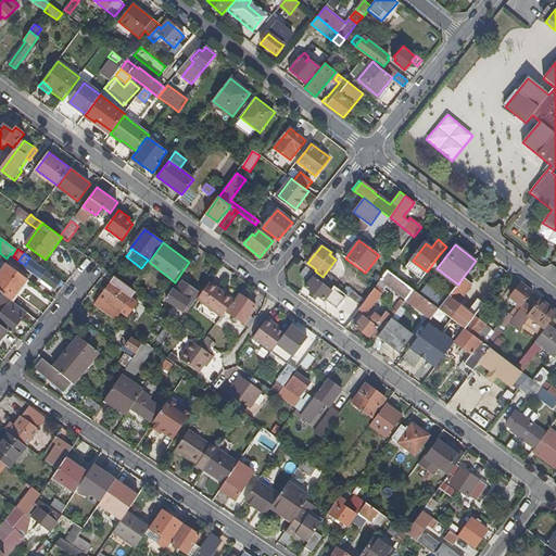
[(29,257),(25,265),(33,270),(32,272),(42,279),(53,287),(55,289),(61,280),(29,257)]
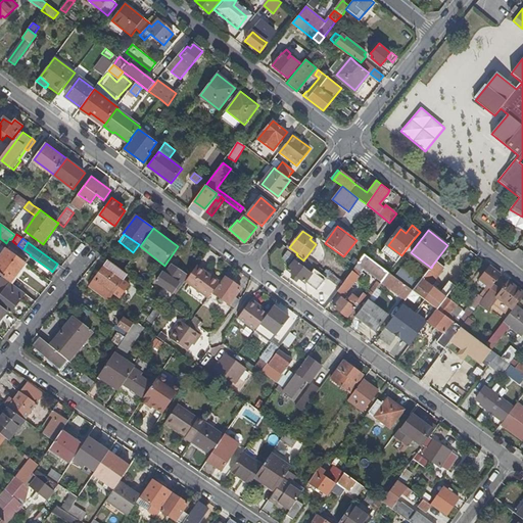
[(11,281),(26,263),(6,248),(0,256),(0,273),(3,276),(11,281)]
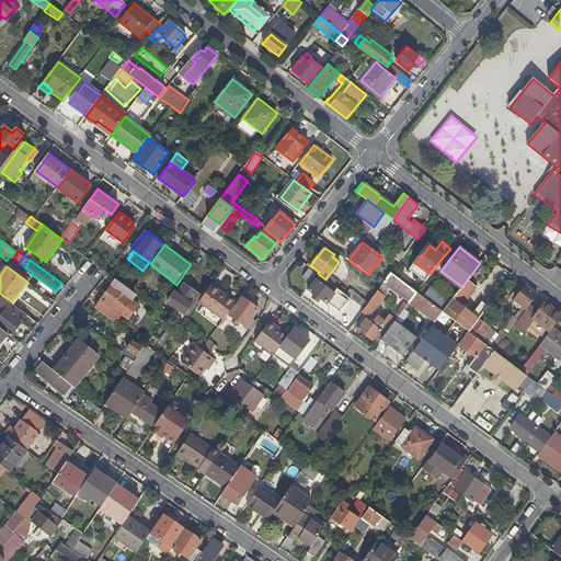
[(306,271),(302,278),(310,283),(315,275),(306,271)]
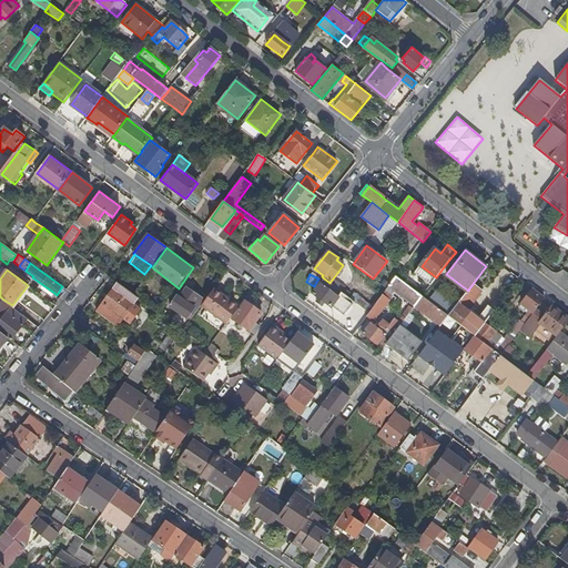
[(113,290),(119,282),(110,276),(104,283),(113,290)]
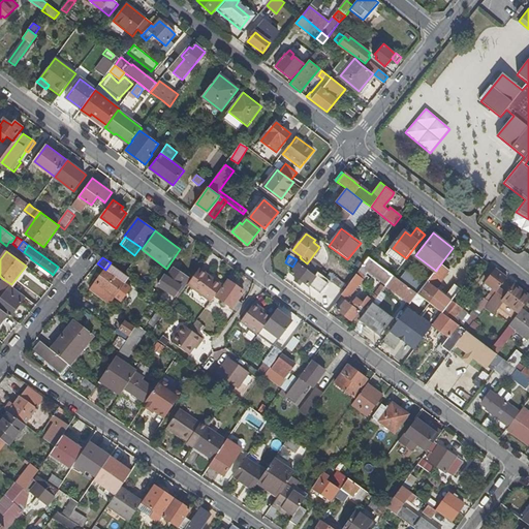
[(369,271),(387,284),(394,276),(369,257),(361,270),(344,290),(341,294),(348,300),(363,279),(369,271)]
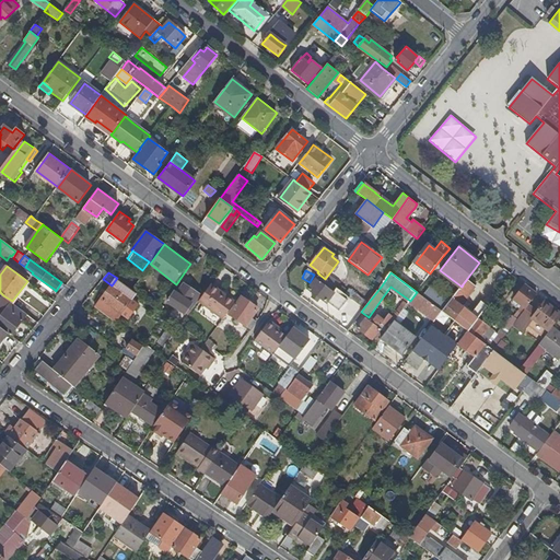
[(335,307),(345,293),(336,287),(333,292),(324,287),(328,281),(325,279),(319,275),(308,290),(314,294),(312,298),(317,301),(319,299),(327,303),(335,307)]
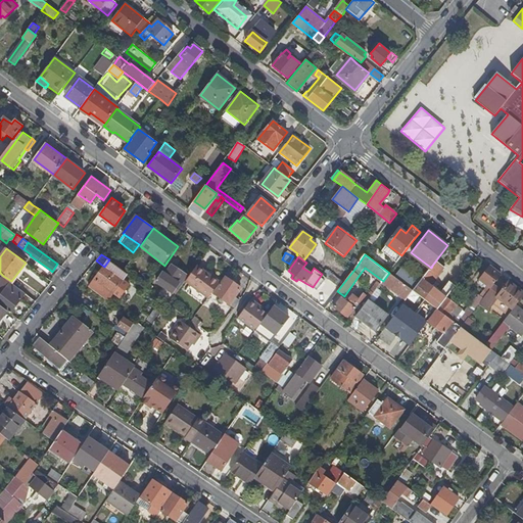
[(109,259),(104,267),(90,287),(102,296),(107,288),(113,292),(128,273),(125,271),(109,259)]
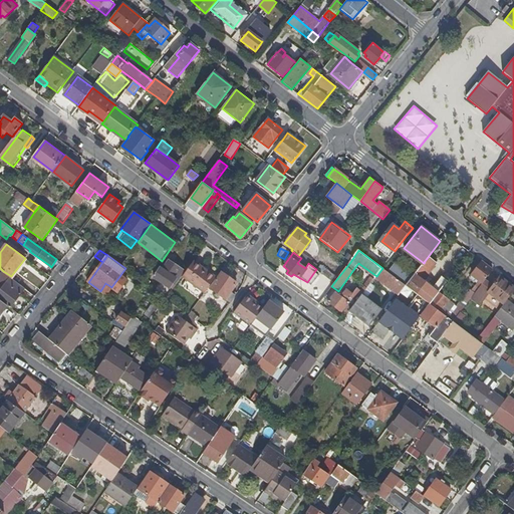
[(135,259),(130,255),(122,266),(125,268),(127,269),(135,259)]
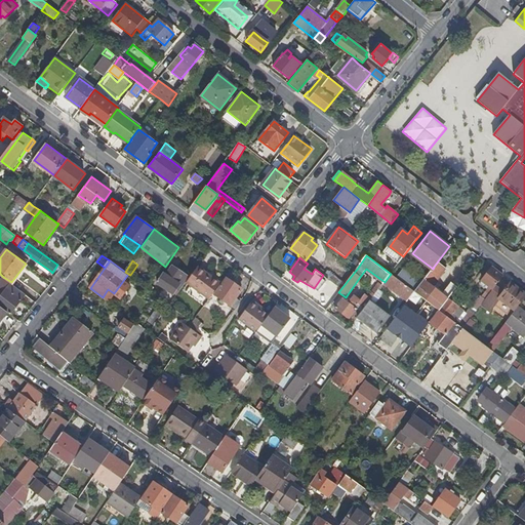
[(48,273),(50,271),(40,264),(38,266),(48,273)]
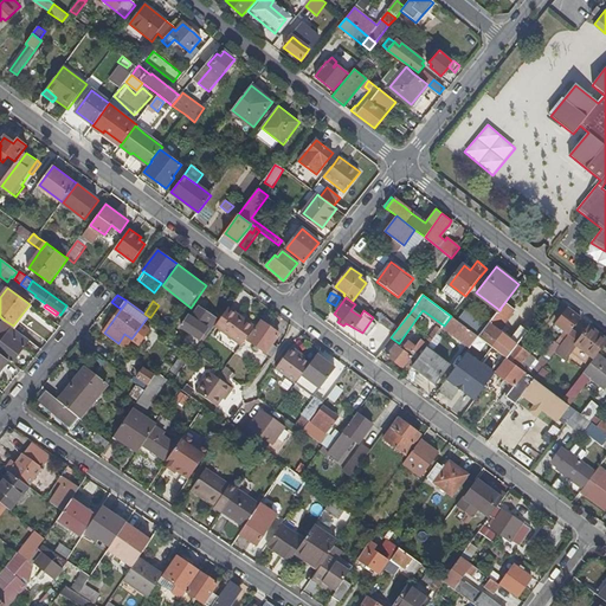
[(205,334),(208,336),(216,326),(219,321),(199,307),(193,317),(189,315),(182,327),(200,340),(205,334)]
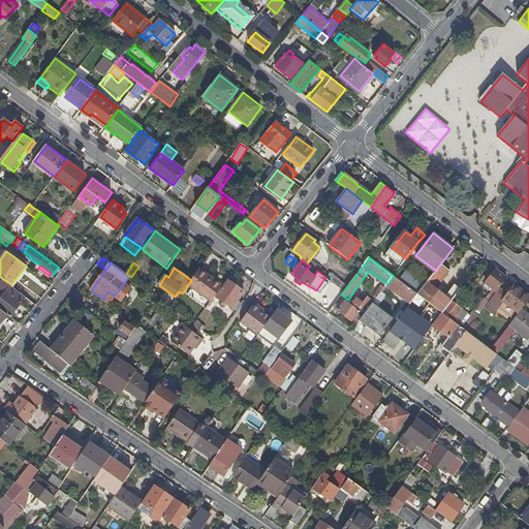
[(222,284),(200,268),(191,280),(188,284),(211,301),(222,284)]
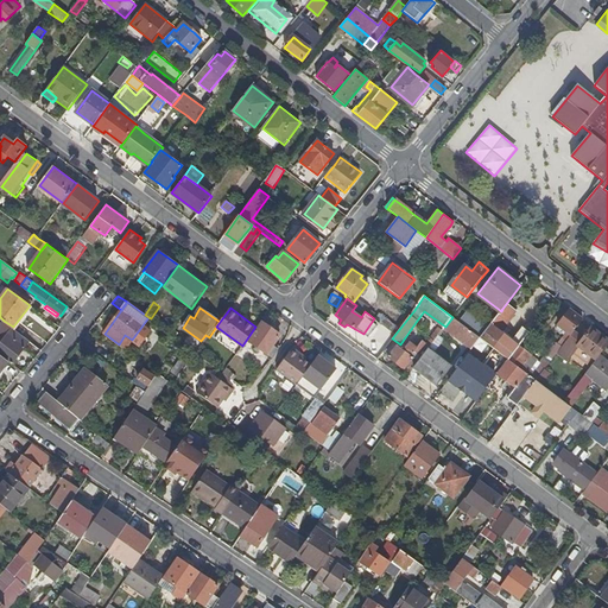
[(512,316),(502,309),(501,311),(486,331),(481,339),(508,359),(519,346),(507,336),(500,346),(493,341),(512,316)]
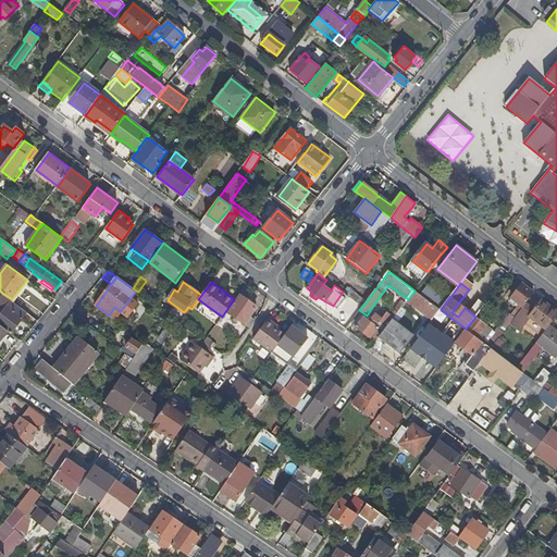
[(517,301),(523,307),(527,302),(534,292),(523,283),(512,298),(517,301)]
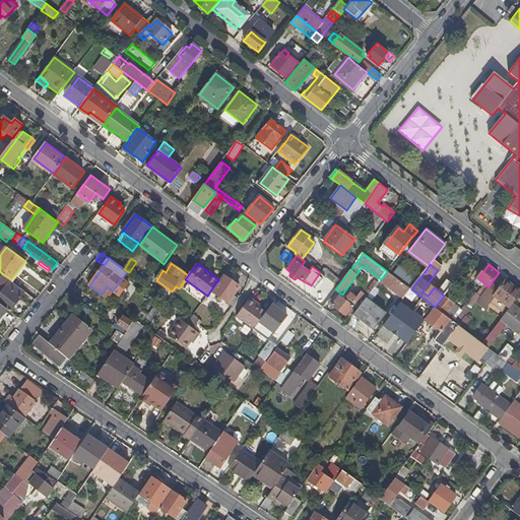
[(380,280),(404,299),(411,289),(400,281),(387,271),(381,279),(380,280)]
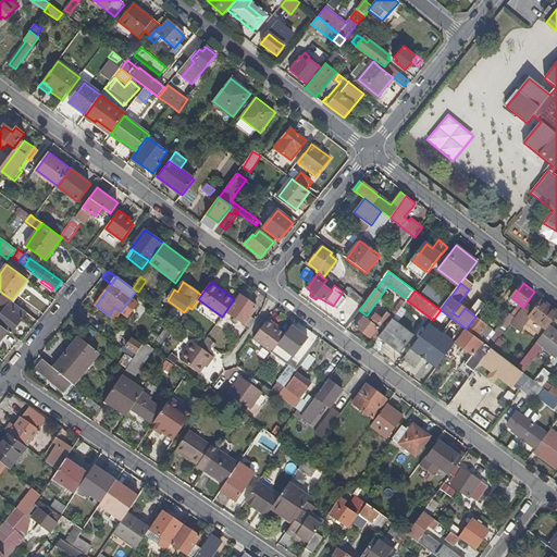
[(3,294),(0,297),(0,325),(8,331),(10,333),(27,311),(12,299),(3,294)]
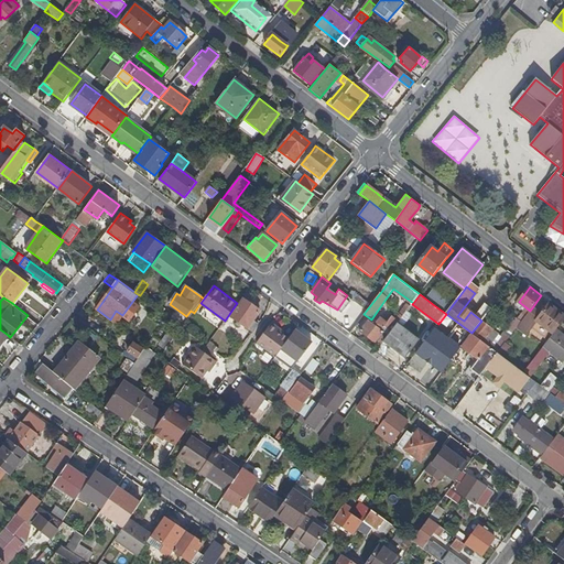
[(230,317),(253,333),(259,324),(255,321),(261,310),(243,297),(230,317)]
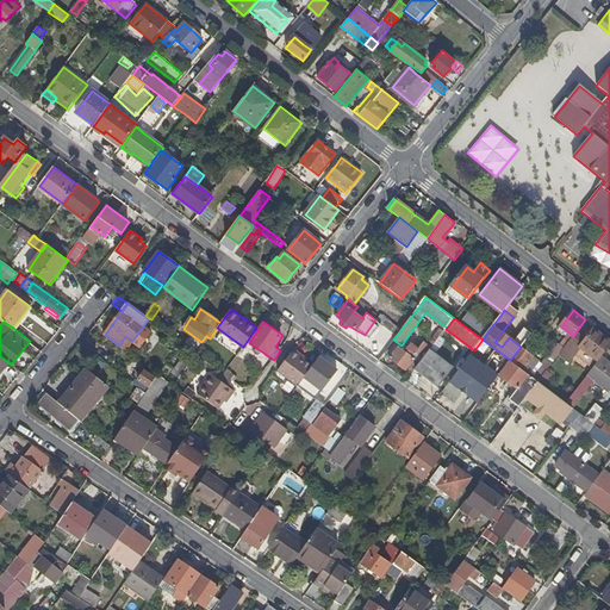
[(475,323),(470,330),(483,340),(487,332),(475,323)]
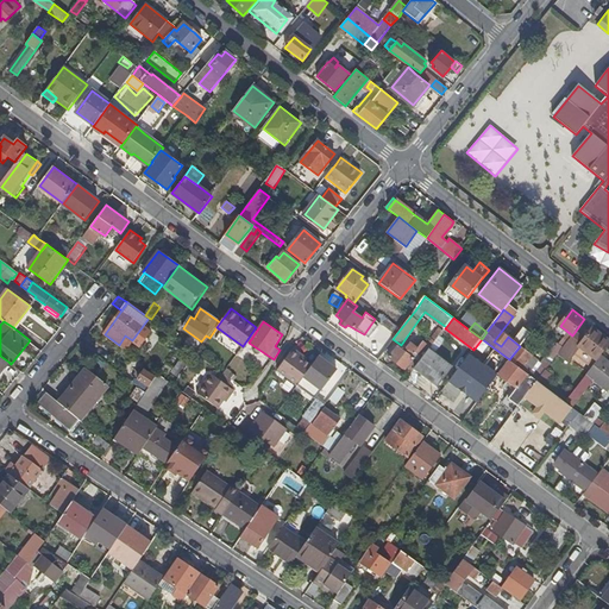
[(429,347),(431,347),(444,330),(441,327),(433,338),(428,334),(418,347),(410,341),(406,347),(403,345),(401,349),(397,345),(389,357),(410,372),(429,347)]
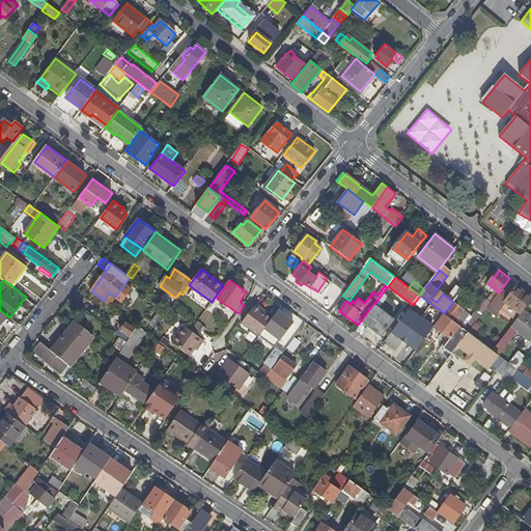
[(508,294),(502,288),(499,292),(497,295),(492,301),(490,304),(486,308),(496,315),(506,302),(521,313),(524,309),(530,300),(530,297),(516,286),(511,292),(509,291),(508,294)]
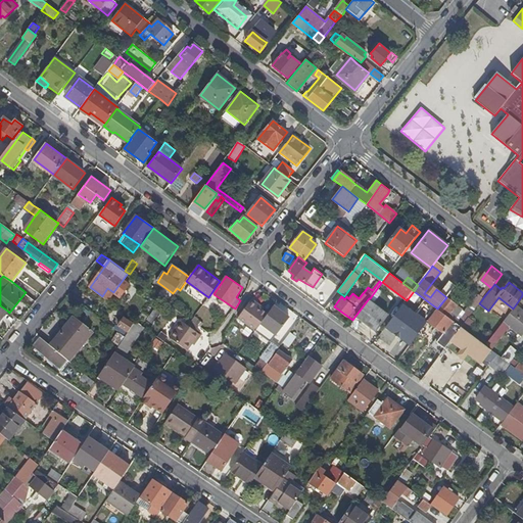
[(489,290),(487,288),(485,290),(484,289),(481,294),(484,296),(489,290)]
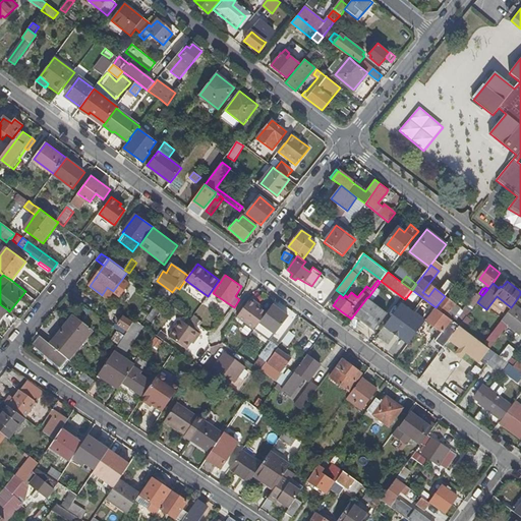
[(470,303),(474,306),(477,302),(480,298),(476,295),(470,303)]
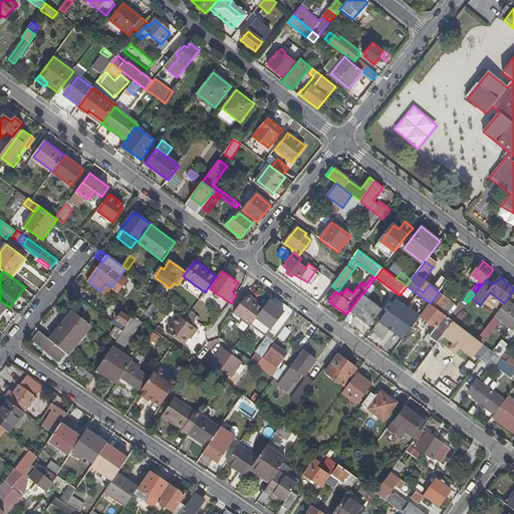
[(401,301),(405,304),(411,296),(408,293),(401,301)]
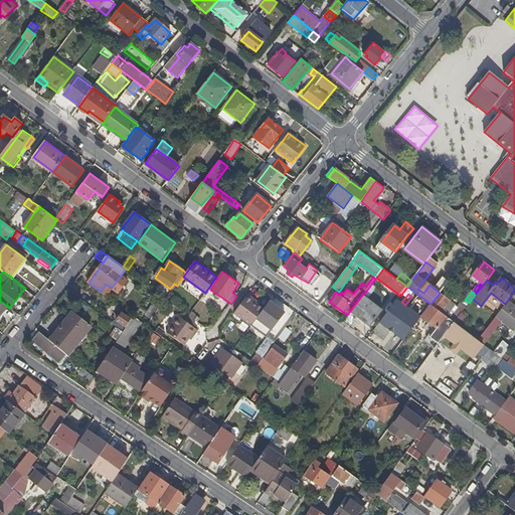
[(446,308),(450,302),(440,294),(432,305),(442,313),(444,310),(446,308)]
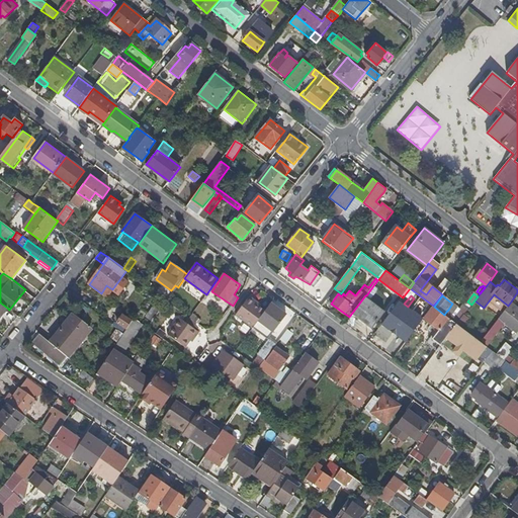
[(256,301),(250,296),(235,318),(251,330),(252,328),(265,311),(259,307),(255,304),(256,301)]
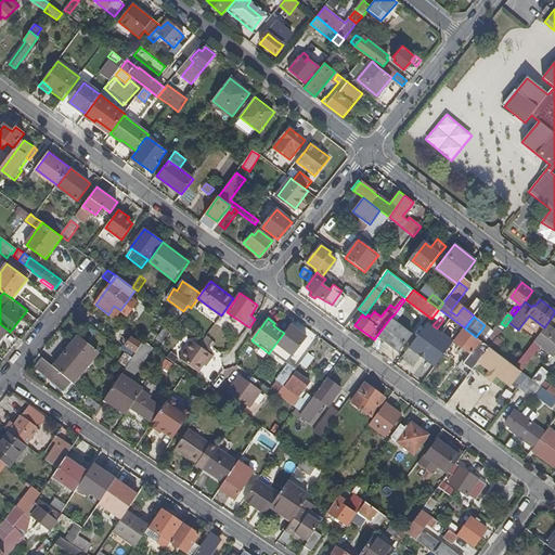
[(411,334),(390,319),(377,336),(398,351),(411,334)]
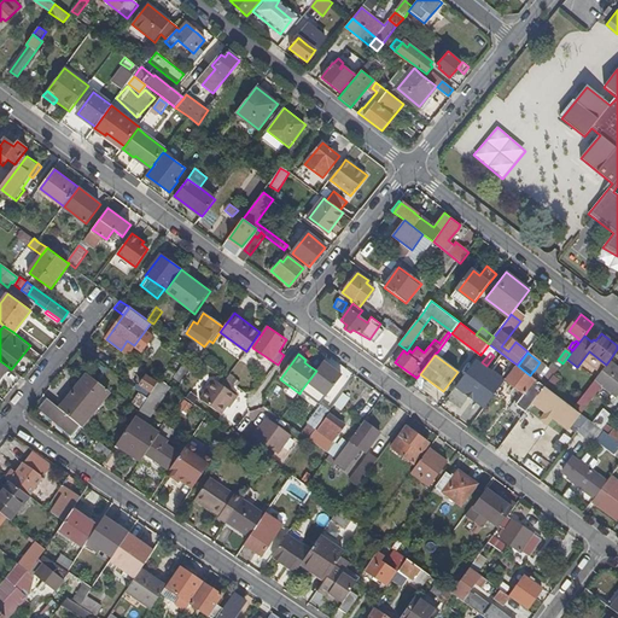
[(513,369),(494,356),(487,366),(506,380),(513,369)]
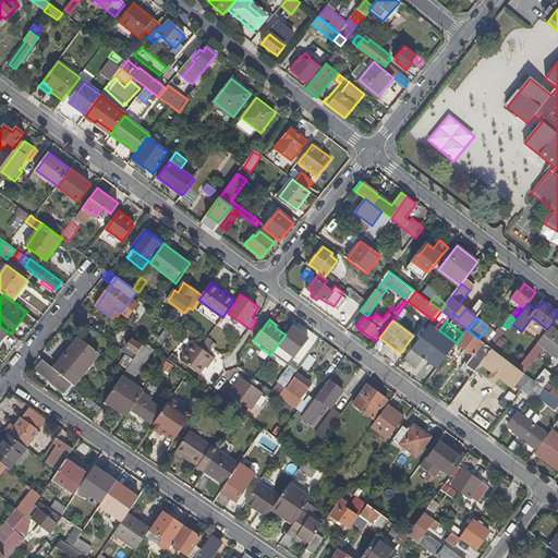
[(437,371),(456,343),(428,325),(399,366),(414,377),(425,362),(437,371)]
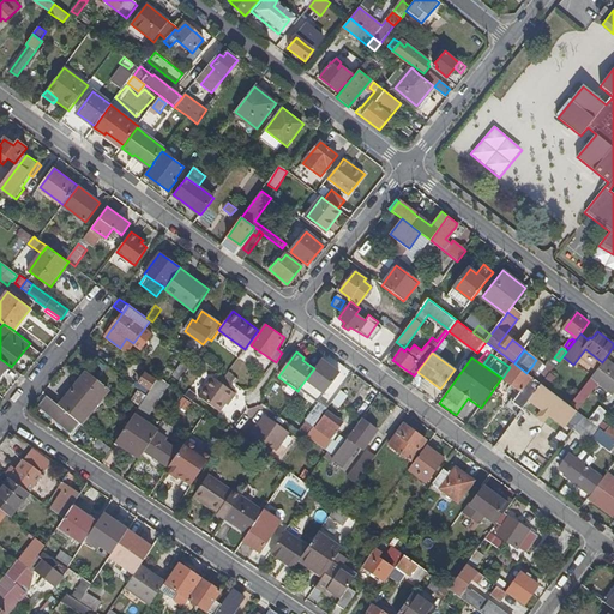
[(613,363),(606,357),(602,362),(590,378),(613,396),(613,363)]
